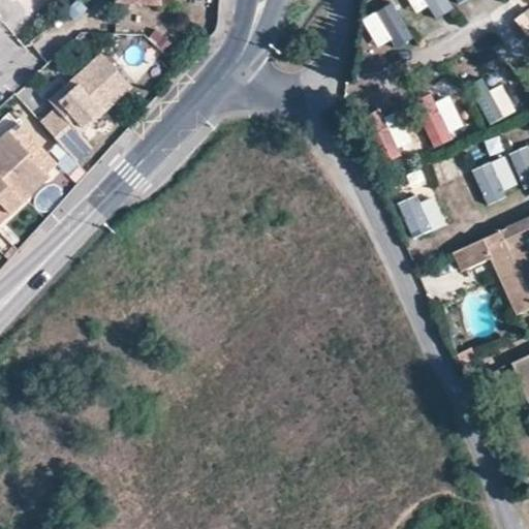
[(444,0),(427,0),(439,20),(452,11),(444,0)]
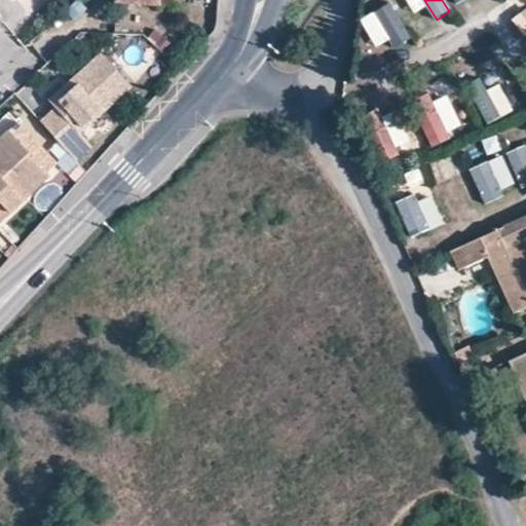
[(385,3),(373,12),(400,46),(412,37),(385,3)]
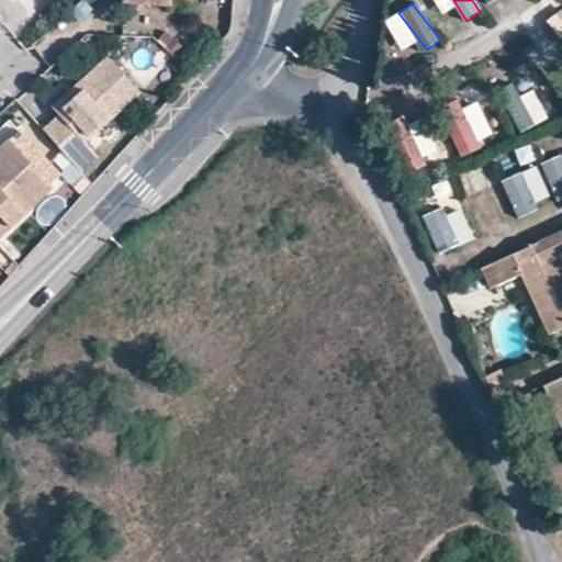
[(53,107),(59,115),(43,130),(71,160),(88,145),(85,141),(139,91),(109,56),(76,86),(81,91),(74,98),(69,92),(53,107)]
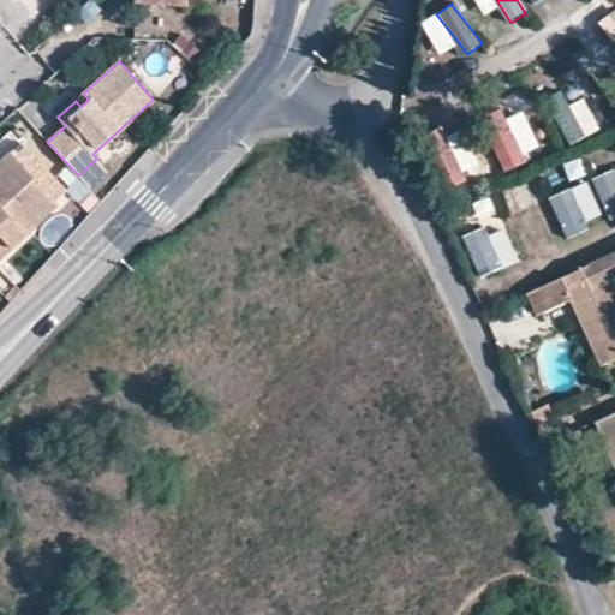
[(565,81),(549,89),(572,133),(589,125),(565,81)]
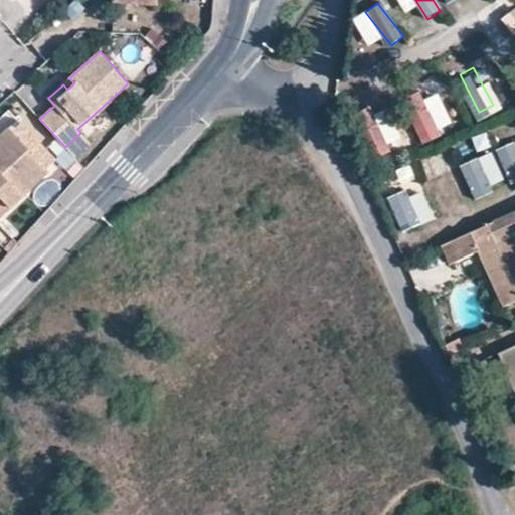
[(69,78),(63,84),(67,90),(74,83),(69,78)]
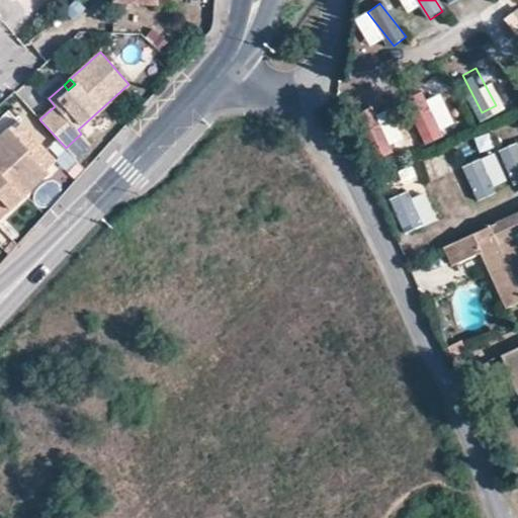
[(423,93),(409,98),(424,139),(438,134),(423,93)]
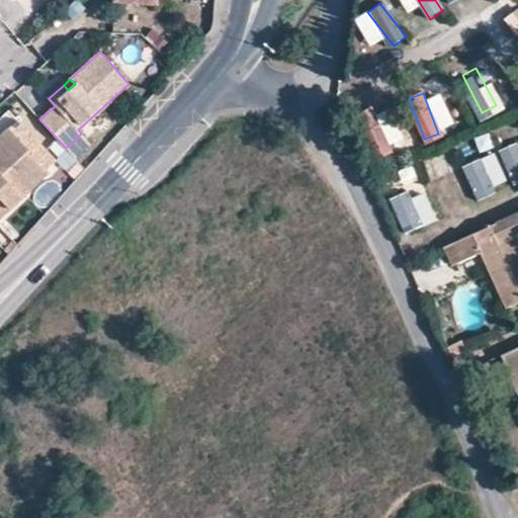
[(378,111),(363,116),(376,157),(391,153),(378,111)]
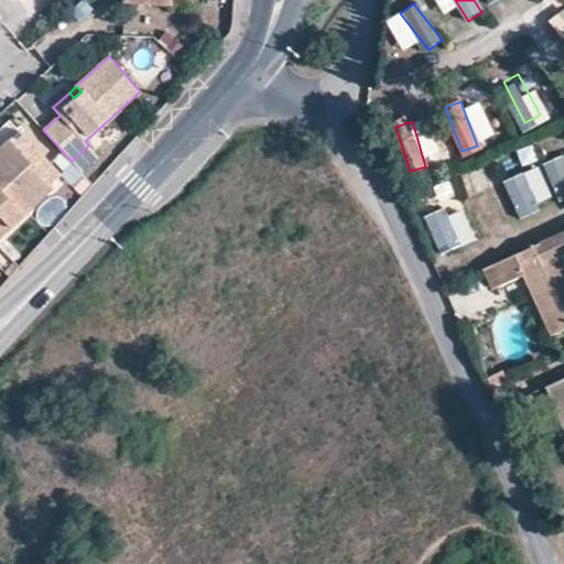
[(20,130),(10,140),(54,186),(65,176),(20,130)]
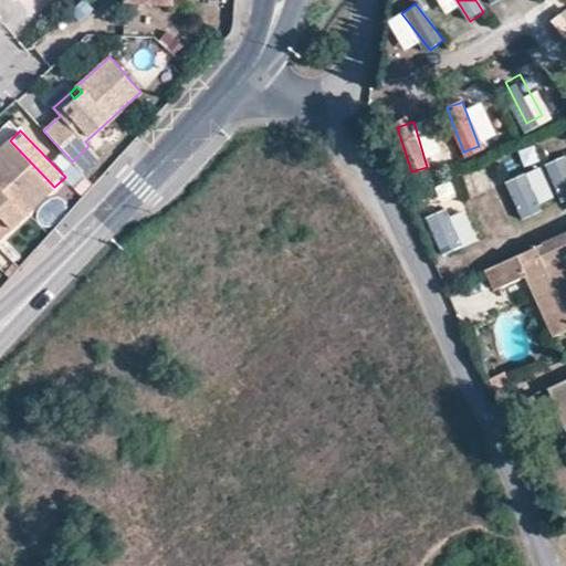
[(0,238),(54,187),(10,140),(0,149),(0,238)]
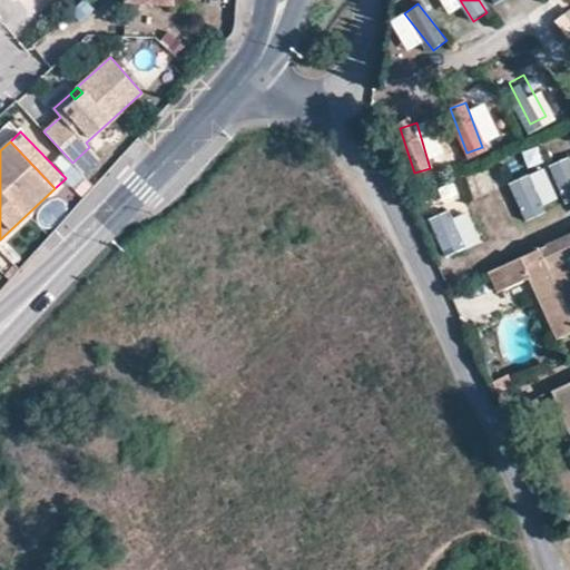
[(569,144),(559,147),(564,164),(562,165),(567,178),(569,177),(569,144)]
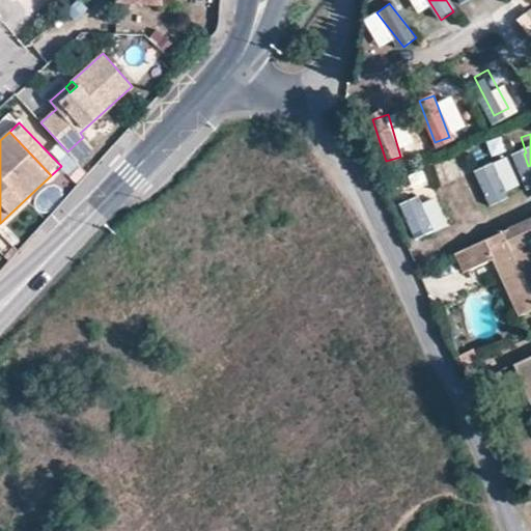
[(481,162),(508,150),(502,136),(475,148),(481,162)]
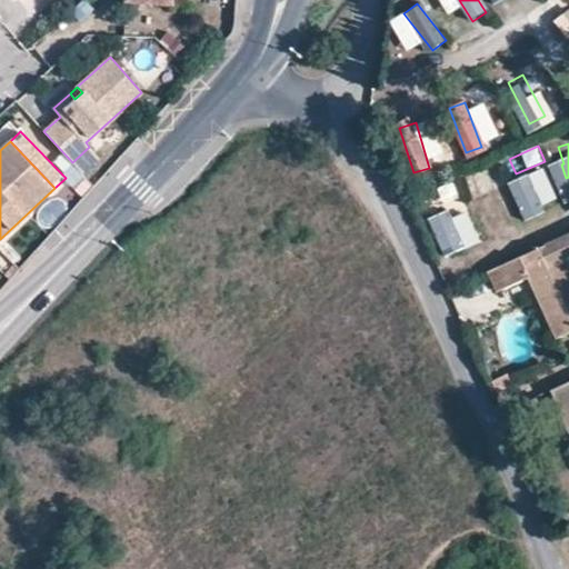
[(99,157),(89,147),(72,162),(81,172),(99,157)]
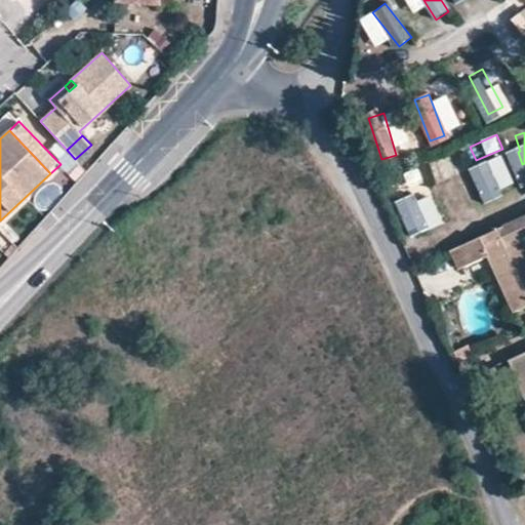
[(494,157),(480,162),(485,176),(483,177),(487,190),(511,183),(507,169),(499,172),(494,157)]
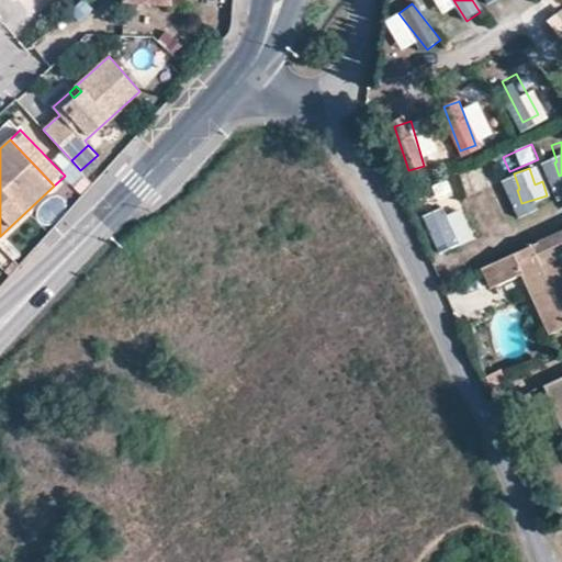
[(480,175),(465,180),(471,195),(469,197),(474,211),(498,201),(494,188),(486,190),(480,175)]
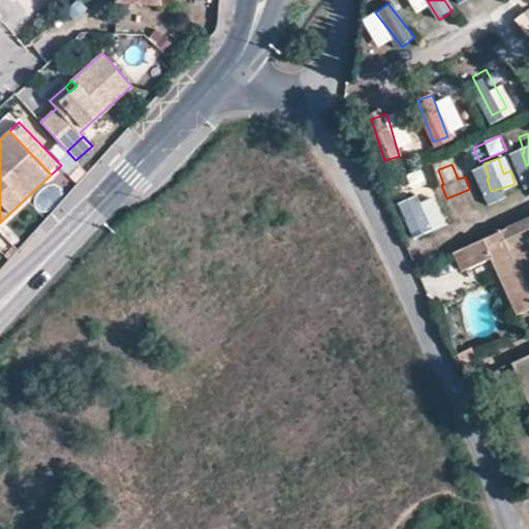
[(413,239),(445,227),(424,168),(406,175),(414,196),(400,203),(413,239)]
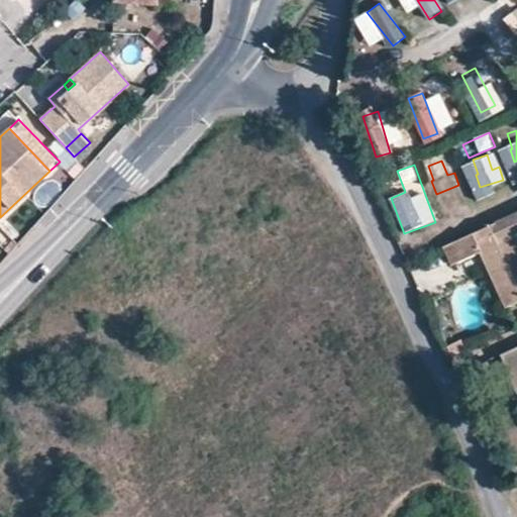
[(516,242),(516,241),(516,240),(516,207),(441,241),(450,261),(471,251),(480,247),(504,304),(516,298),(516,242)]
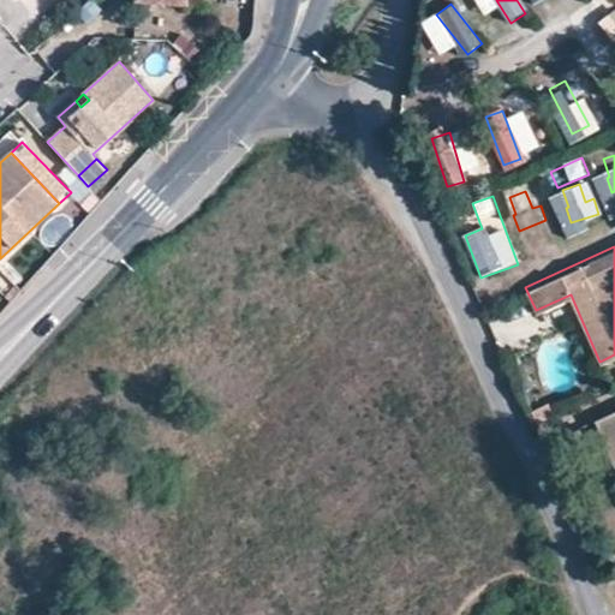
[(614,402),(589,416),(611,463),(614,460),(614,402)]
